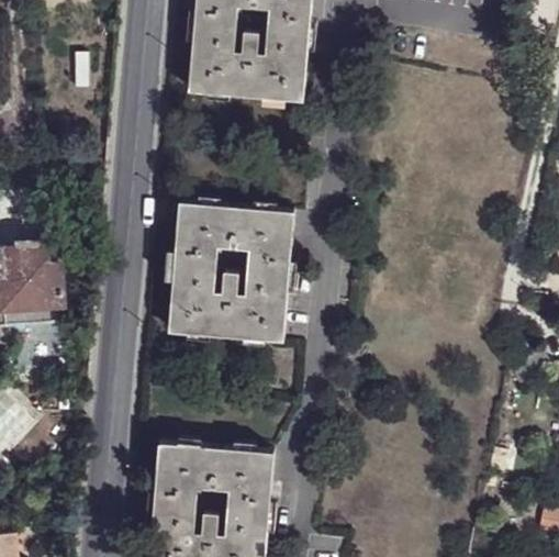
[(194,0),(187,91),(302,101),(310,0),(194,0)]
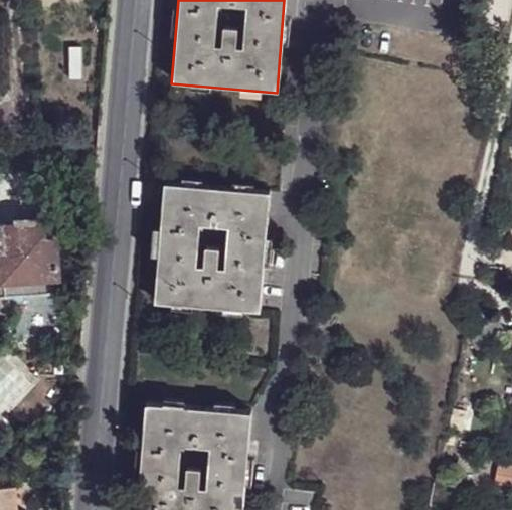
[(163,186),(153,305),(258,314),(268,194),(163,186)]
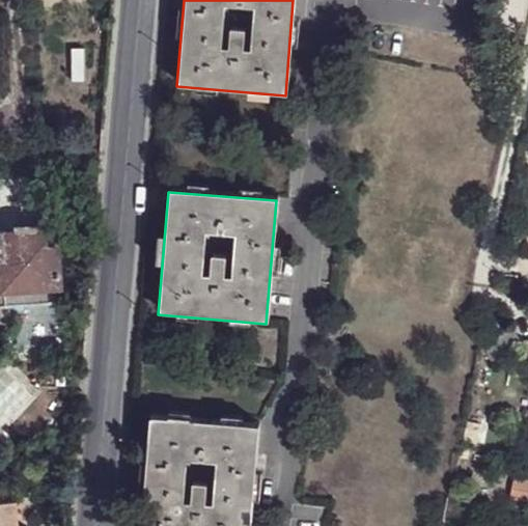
[(58,287),(54,230),(35,231),(34,228),(16,229),(16,233),(0,234),(0,256),(1,267),(0,267),(0,292),(3,292),(58,287)]
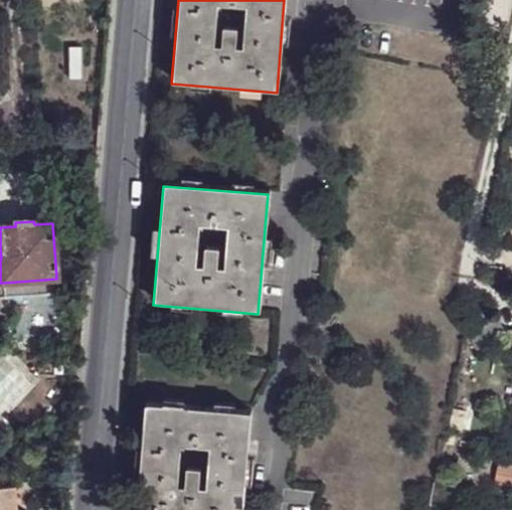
[(56,279),(3,283),(4,299),(57,296),(56,279)]
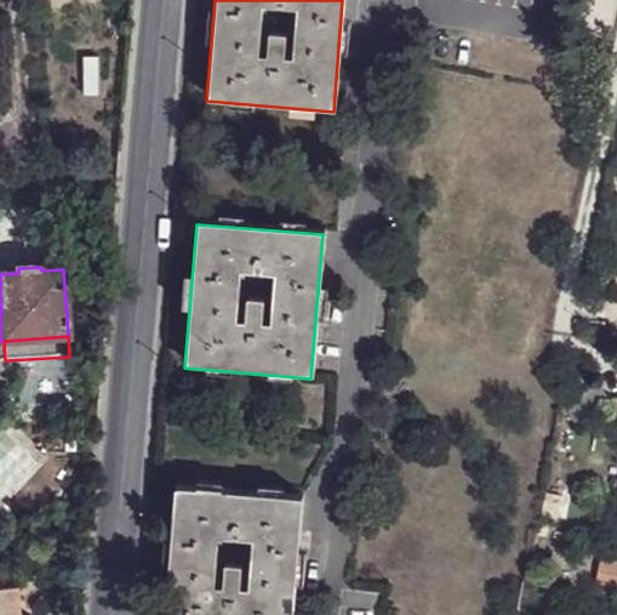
[(91,419),(76,420),(75,434),(95,436),(96,419),(91,419)]
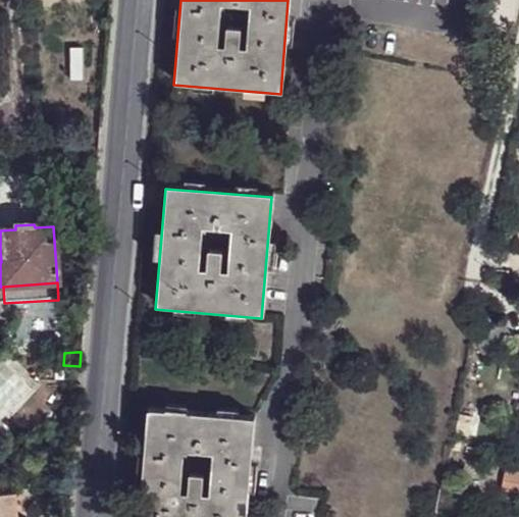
[(146,411),(136,516),(244,516),(253,420),(146,411)]
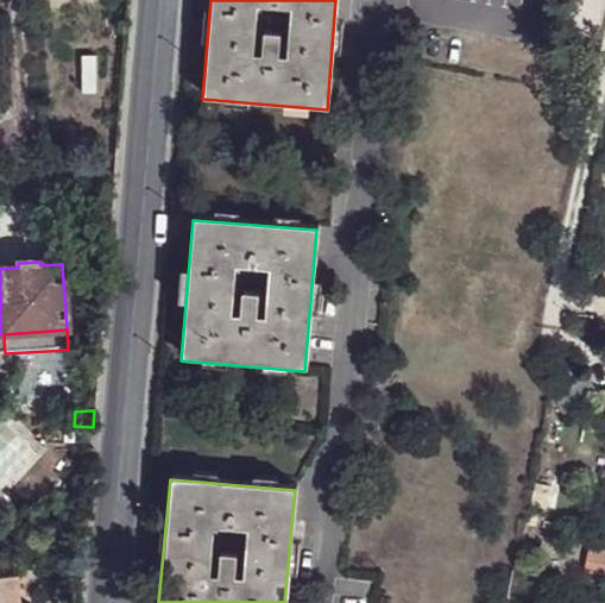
[(604,558),(584,553),(581,569),(604,573),(604,558)]
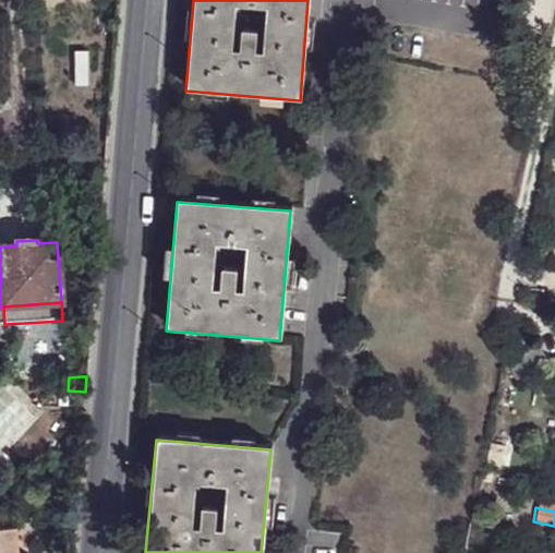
[(554,526),(533,521),(531,533),(554,538),(554,526)]
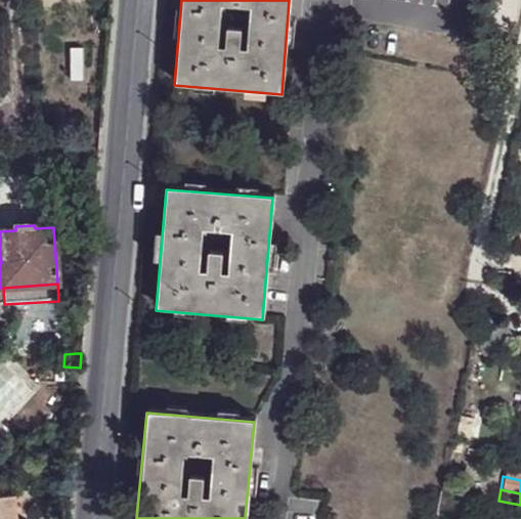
[(14,518),(12,498),(0,498),(0,518),(14,518)]
